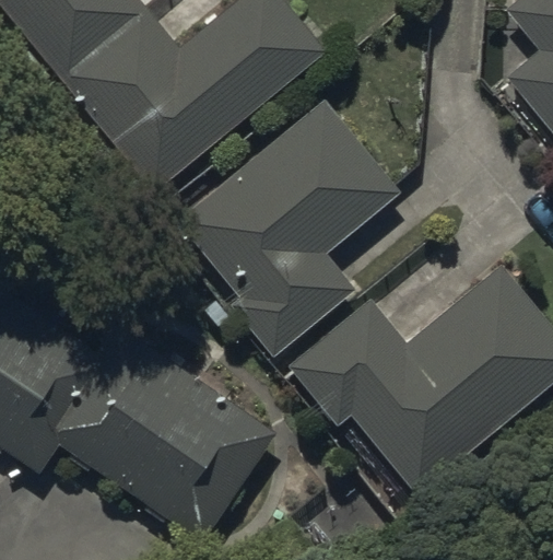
[(0,4),(149,190),(327,50),(286,0),(236,0),(178,47),(141,0),(0,0),(0,4)]
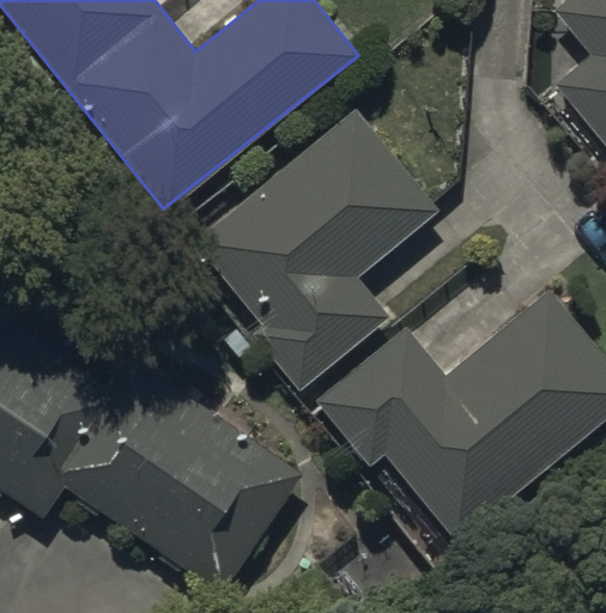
[(605,147),(605,0),(563,0),(549,12),(587,59),(553,86),(605,150),(605,147)]
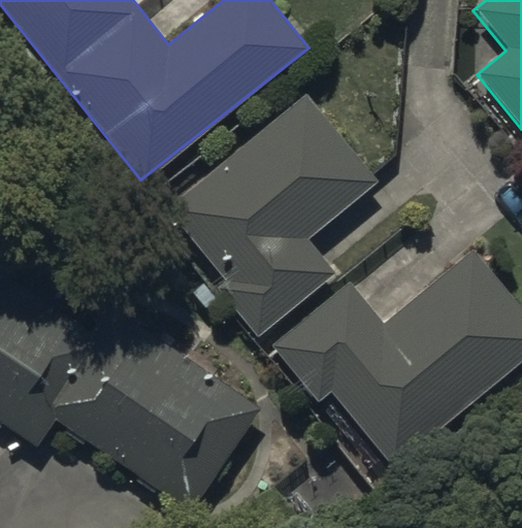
[(380,180),(306,92),(167,207),(228,279),(218,288),(257,334),(335,270),(310,239),(380,180)]
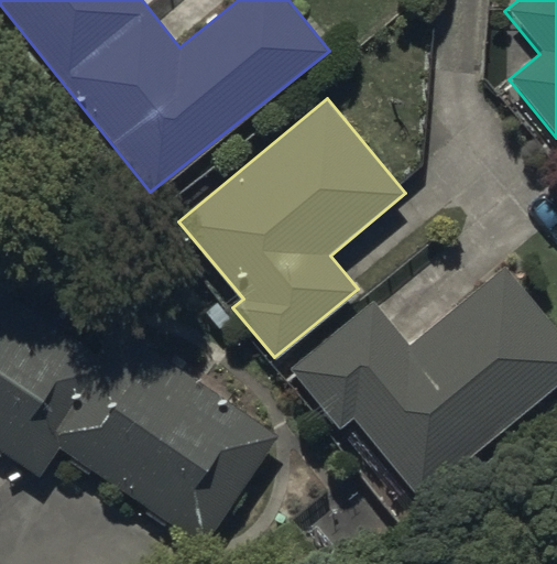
[(556,391),(556,337),(504,273),(410,350),(372,304),(292,369),(342,432),(356,421),(421,501),(556,391)]
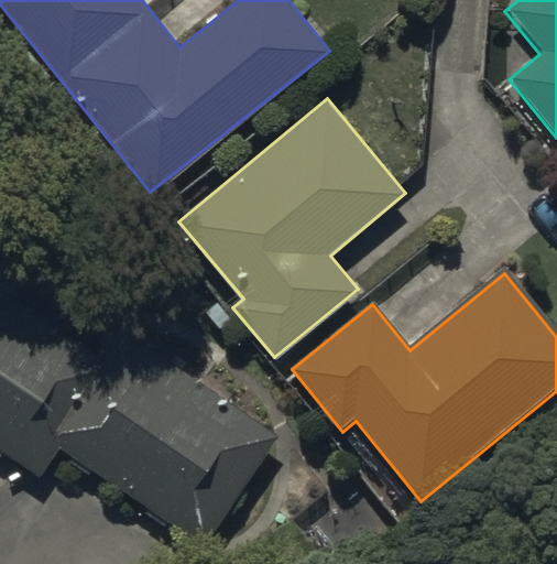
[(0,455),(32,478),(54,447),(194,544),(268,437),(109,328),(87,360),(0,301),(0,455)]
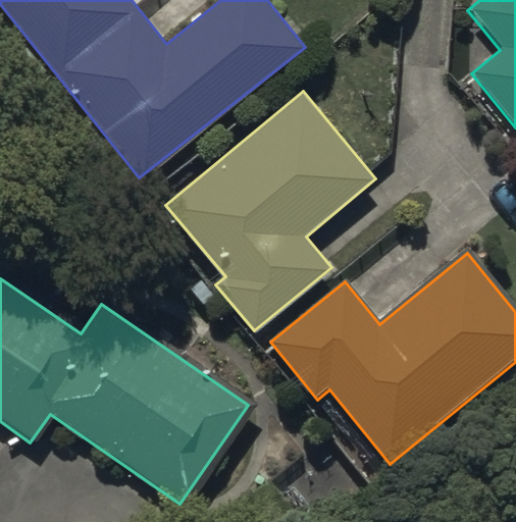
All buildings are outlined.
